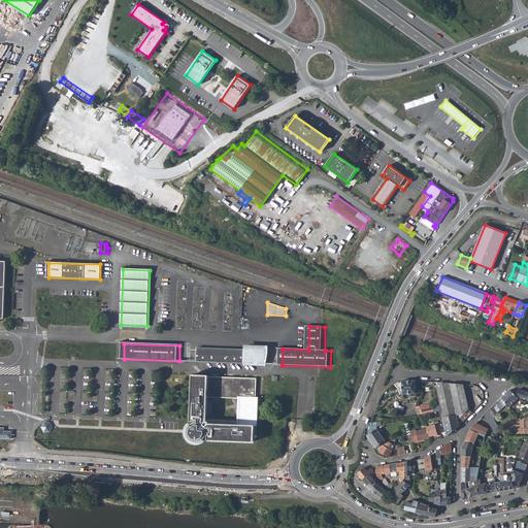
[(200,349),(200,362),(266,365),(267,349),(245,348),(245,351),(203,349),(201,349),(200,349)]
